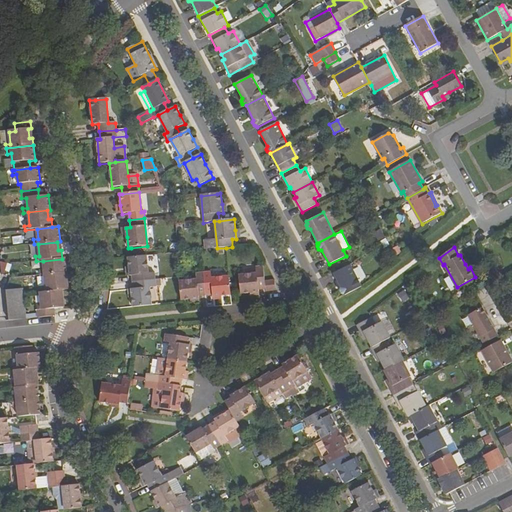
[(132,275),(132,282),(155,280),(155,273),(149,273),(147,256),(132,257),(127,258),(129,275),(132,275)]
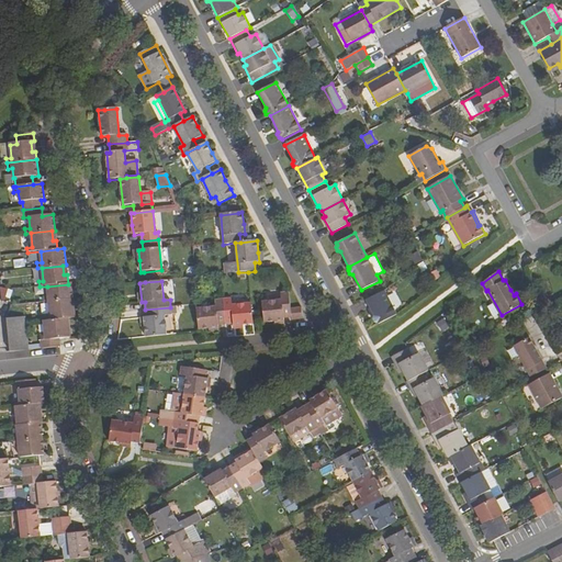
[(43,296),(44,302),(48,302),(69,300),(72,300),(70,283),(68,284),(47,287),(48,296),(43,296)]
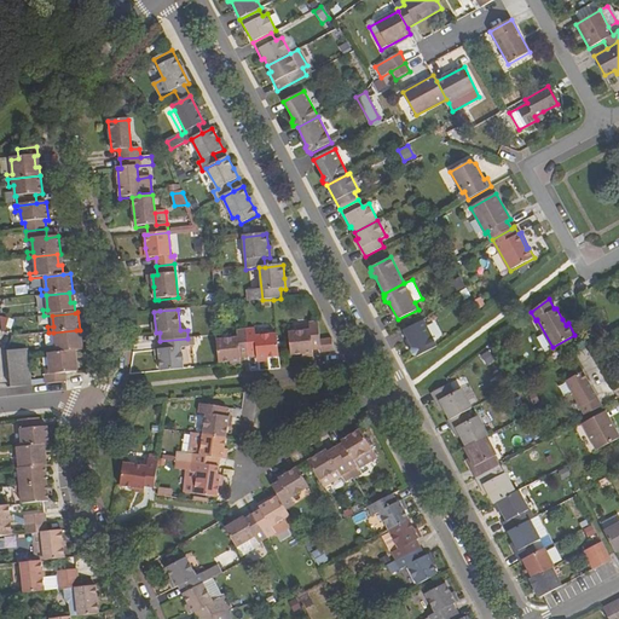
[(4,316),(0,329),(9,330),(12,318),(4,316)]
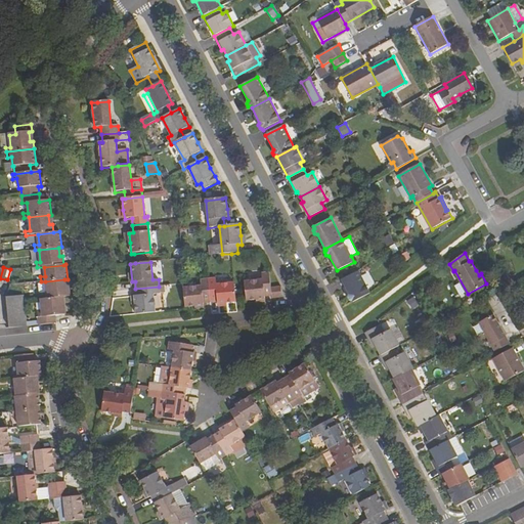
[(341,280),(349,295),(348,298),(350,301),(353,301),(353,302),(370,294),(359,271),(341,280)]
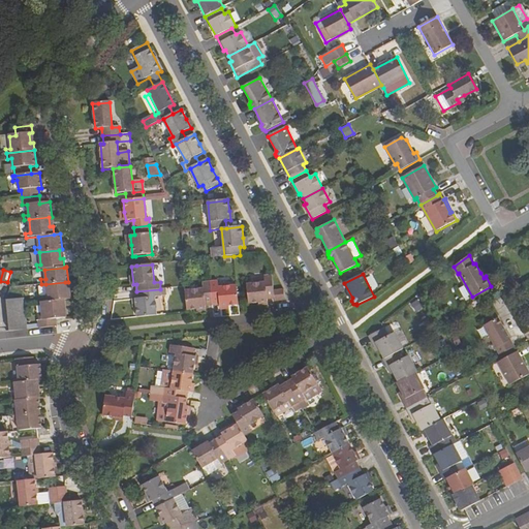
[(247,285),(249,304),(268,302),(268,300),(275,299),(274,291),(272,276),(265,276),(266,282),(247,285)]
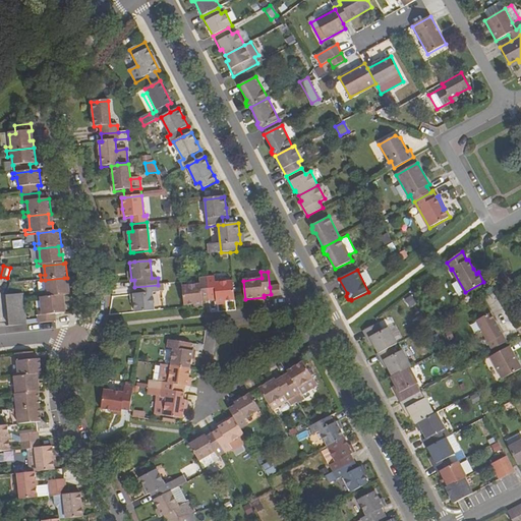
[(207,278),(209,301),(217,299),(217,302),(235,300),(233,281),(215,283),(215,276),(207,278)]
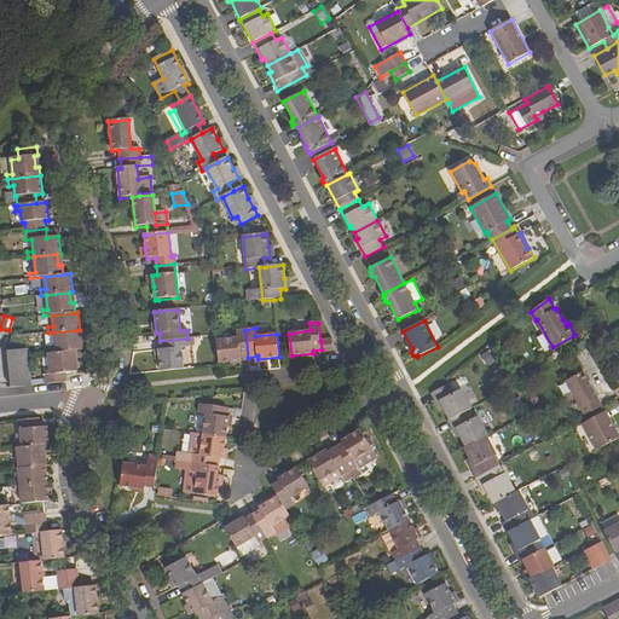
[(50,348),(51,353),(73,352),(76,351),(82,351),(81,339),(77,340),(76,330),(53,333),(56,347),(50,348)]
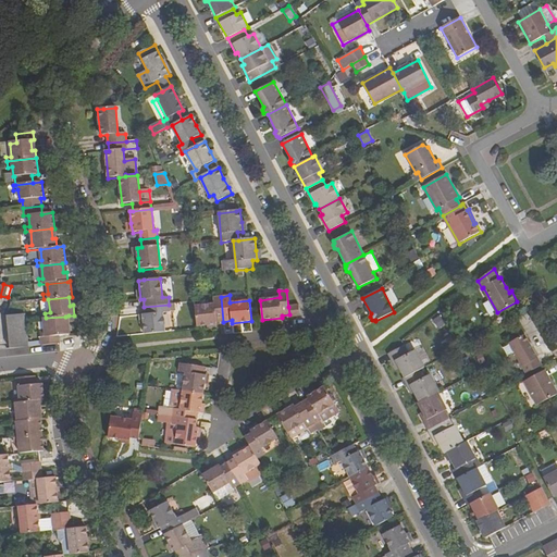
[(195,306),(197,326),(217,325),(217,322),(223,322),(221,297),(213,297),(213,305),(195,306)]
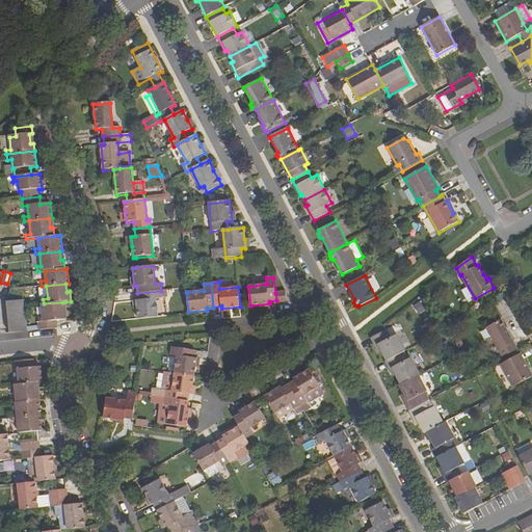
[(135,300),(138,320),(158,317),(156,299),(162,298),(161,291),(137,293),(138,300),(135,300)]
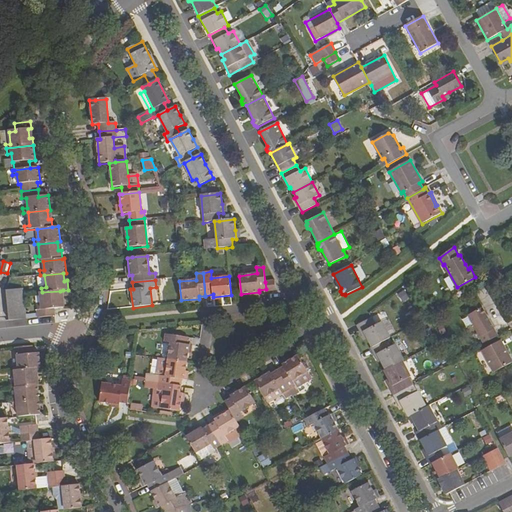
[(266,289),(266,292),(276,290),(276,280),(265,282),(266,289)]
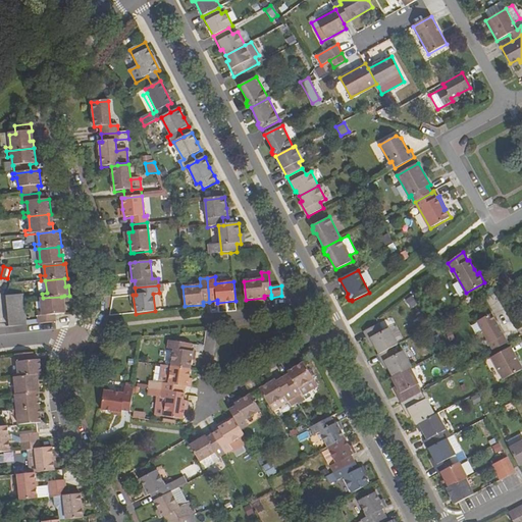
[(6,296),(7,304),(23,303),(23,301),(22,295),(15,295),(6,296)]
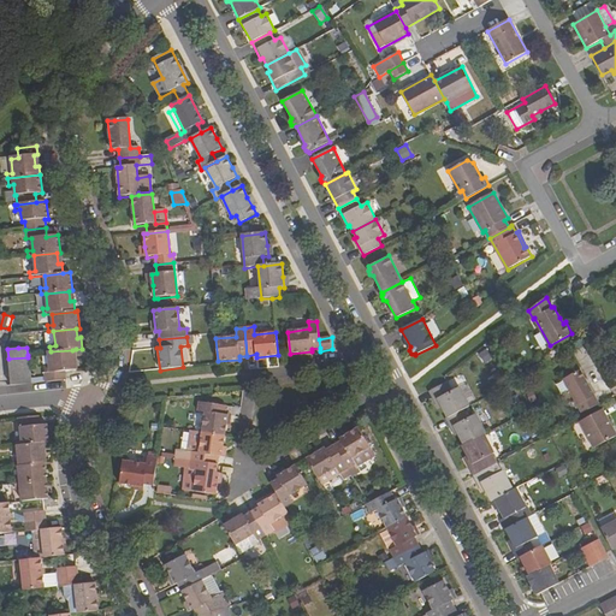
[(43,368),(46,381),(65,380),(65,372),(77,371),(76,360),(72,360),(72,350),(51,351),(47,353),(48,368),(43,368)]
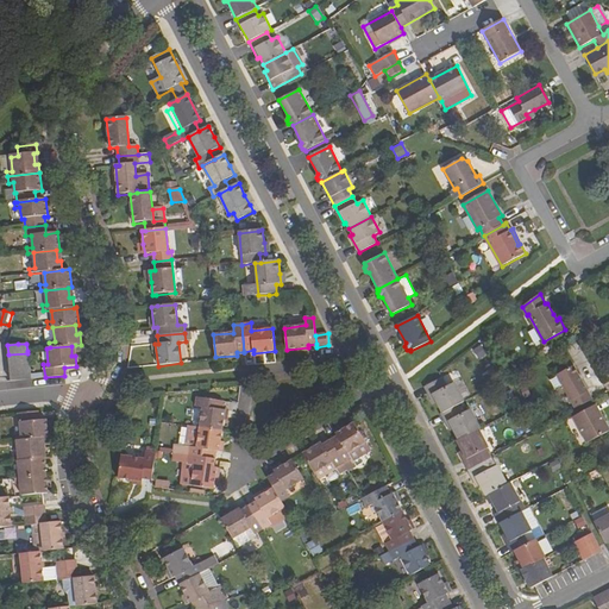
[(8,355),(10,364),(29,362),(27,353),(8,355)]
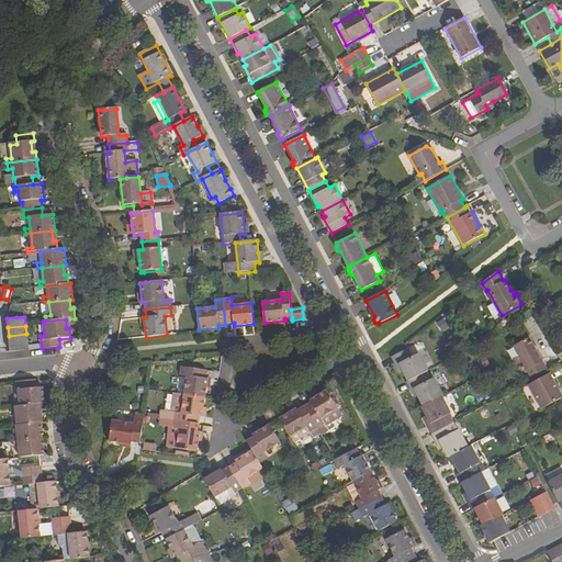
[(9,336),(9,344),(26,343),(26,334),(9,336)]
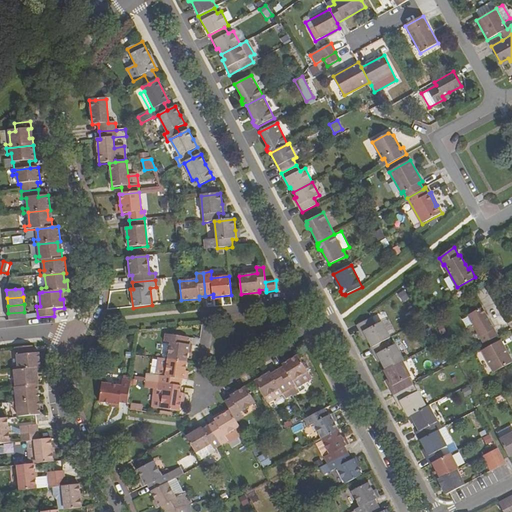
[(468,315),(483,344),(498,335),(482,307),(468,315)]
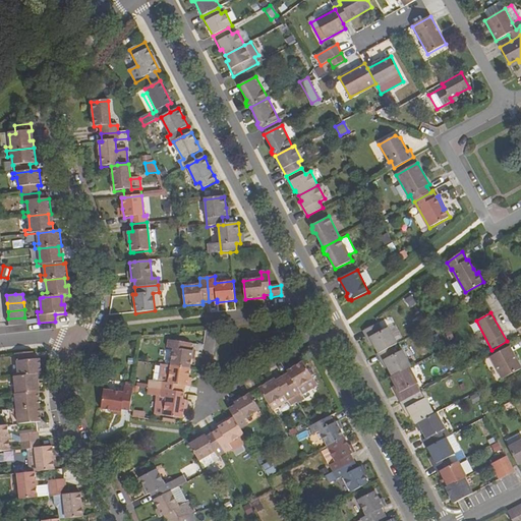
[(8,319),(9,327),(25,325),(24,317),(8,319)]
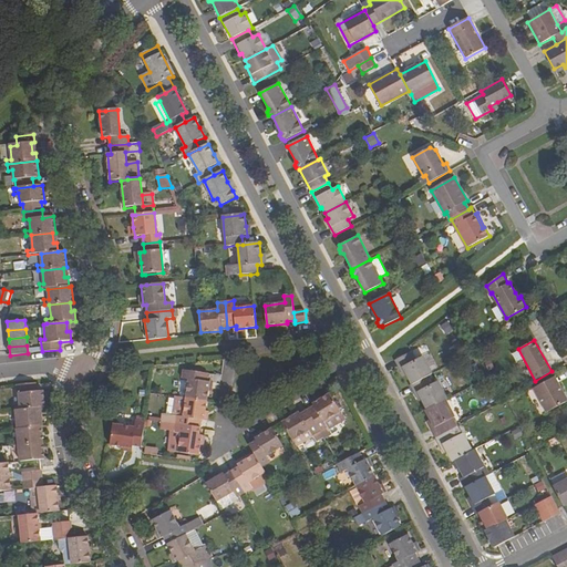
[(403,368),(412,384),(425,378),(431,374),(422,357),(415,360),(411,352),(395,360),(400,369),(403,368)]
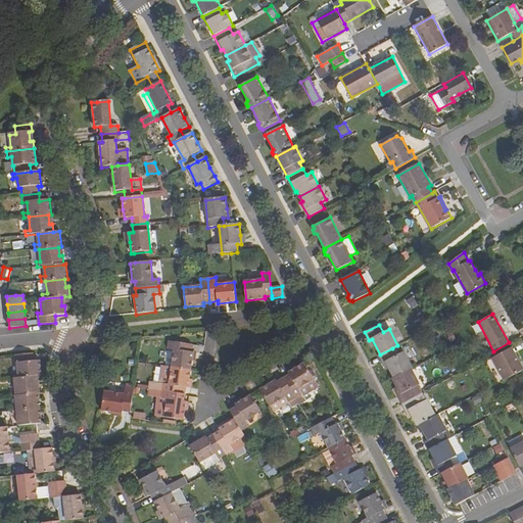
[(174,350),(171,368),(191,370),(193,352),(191,352),(192,345),(169,341),(168,349),(174,350)]
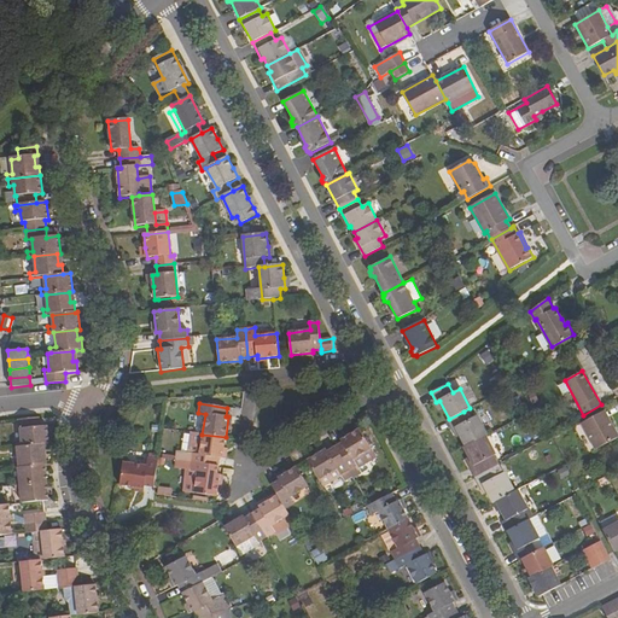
[(455,427),(465,447),(484,437),(488,435),(477,415),(467,420),(464,412),(449,419),(447,420),(452,430),(455,427)]
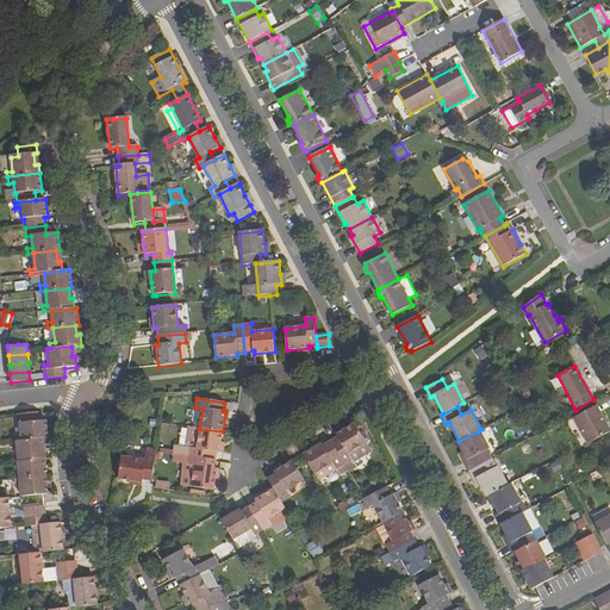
[(573,418),(587,443),(609,430),(609,429),(596,406),(573,418)]
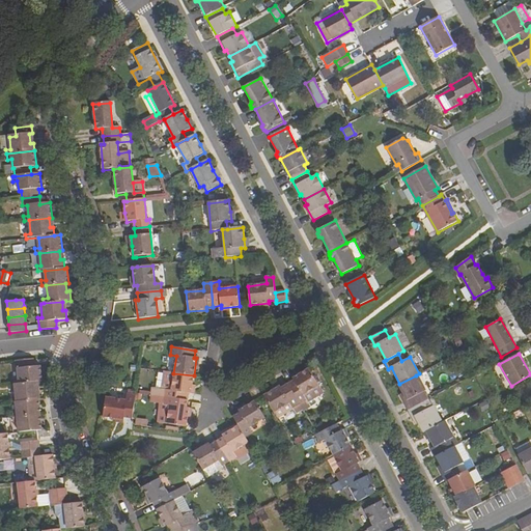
[(14,380),(15,385),(37,383),(42,382),(39,366),(34,367),(33,360),(16,361),(17,369),(18,368),(19,380),(14,380)]
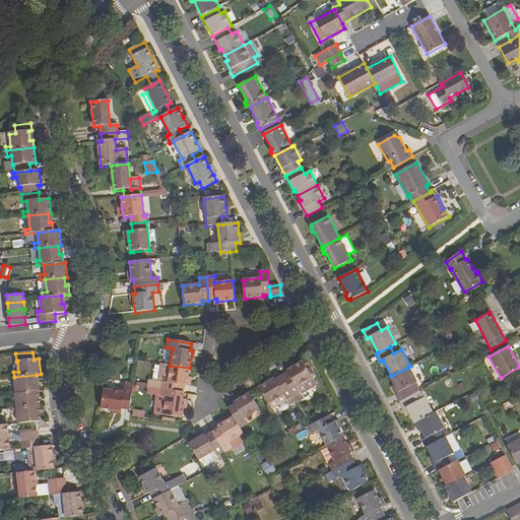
[(300,392),(297,387),(312,378),(302,361),(286,370),(287,372),(280,376),(294,396),(296,399),(302,396),(300,392)]
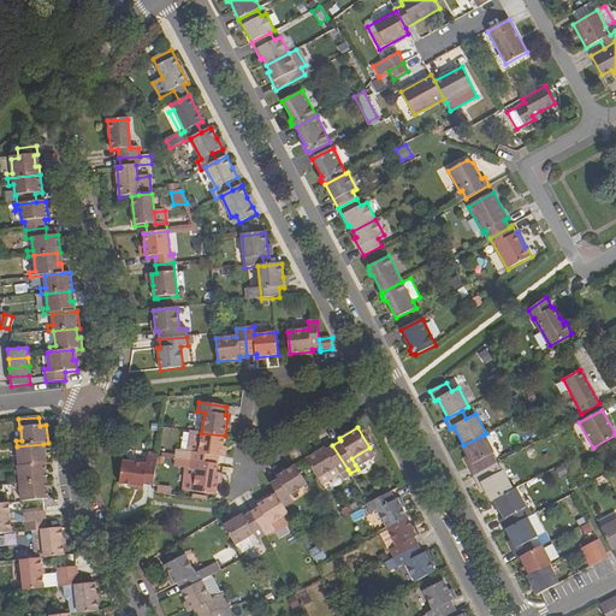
[(191,452),(190,461),(218,466),(219,456),(223,457),(225,436),(201,433),(199,454),(191,452)]
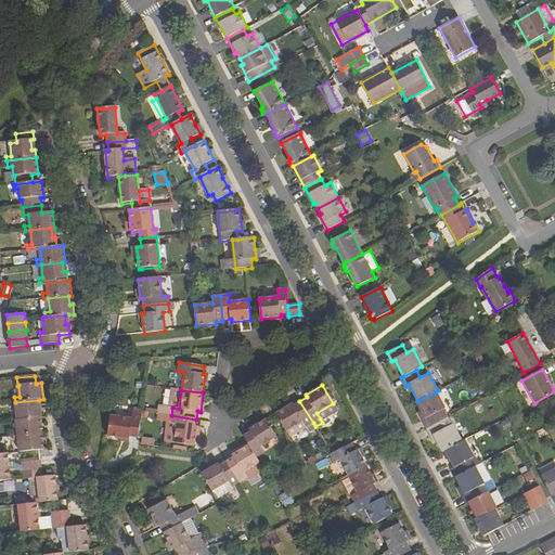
[(423,420),(427,428),(442,421),(438,412),(443,409),(435,392),(417,401),(416,402),(425,418),(423,420)]
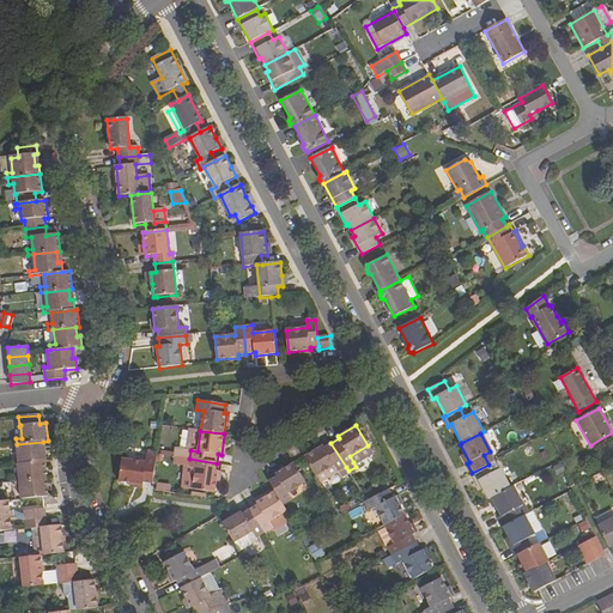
[(12,460),(12,466),(19,465),(44,462),(46,462),(43,442),(17,444),(18,459),(12,460)]
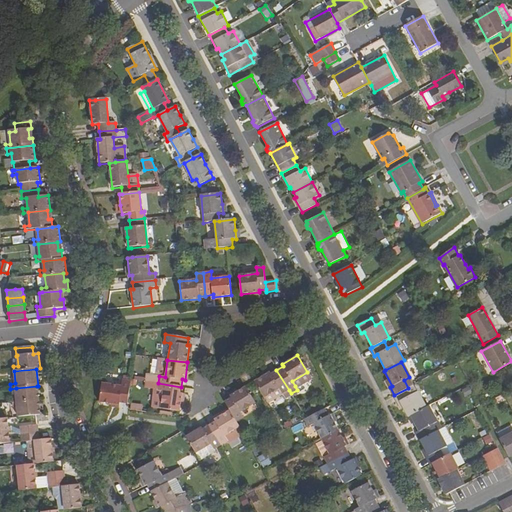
[(289,390),(276,370),(270,374),(269,372),(254,382),(264,398),(267,404),(282,394),(289,390)]
